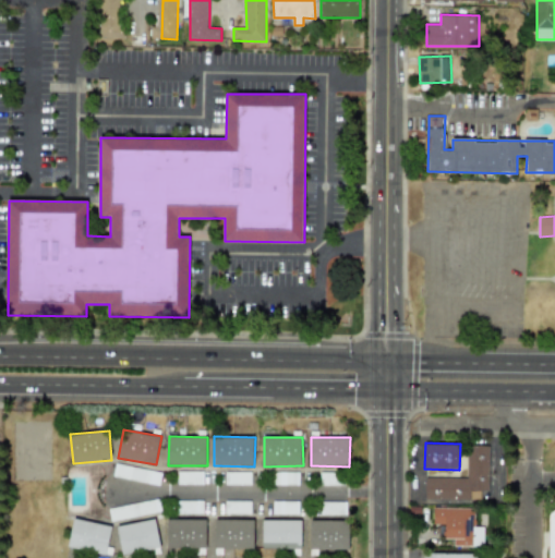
[(490,489),(490,445),(469,445),(468,477),(426,477),(426,498),(482,499),(482,489),(490,489)]
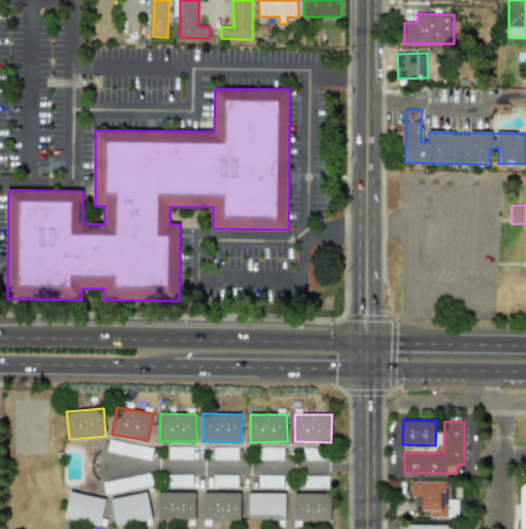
[(151,447),(112,439),(109,450),(148,459),(151,447)]
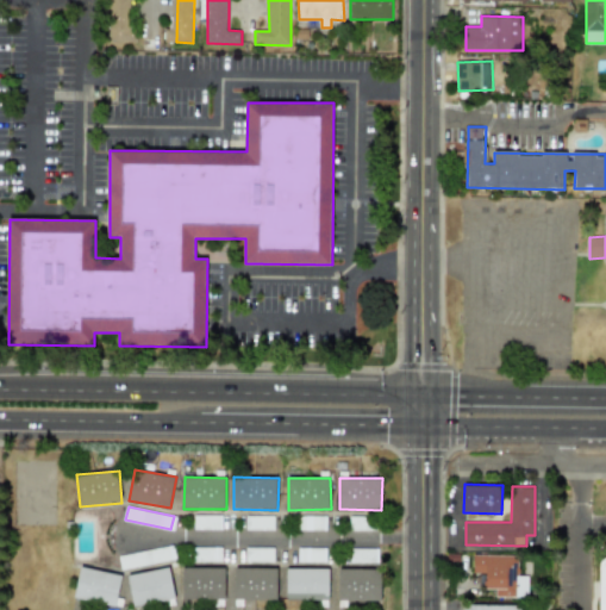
[(197,529),(224,529),(224,516),(197,516),(197,529)]
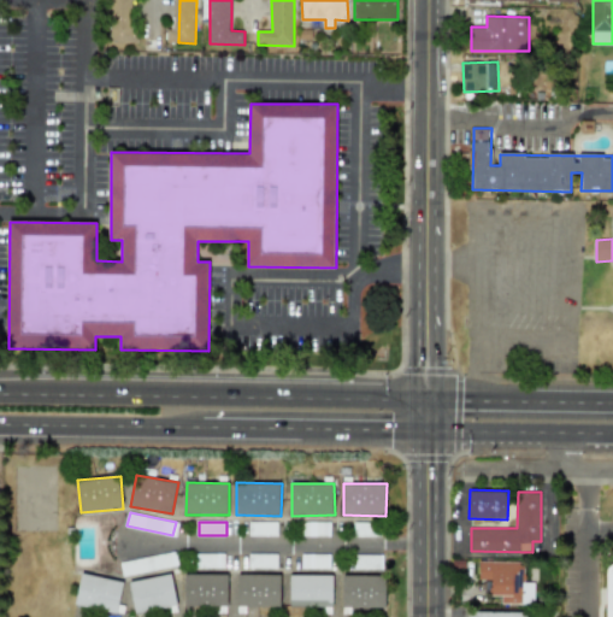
[(278,535),(278,522),(253,522),(253,535),(278,535)]
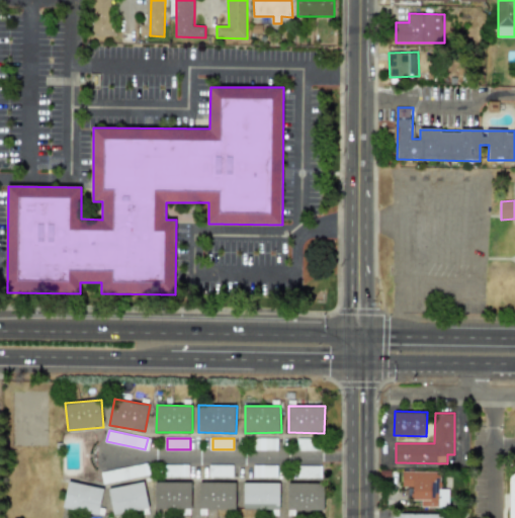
[(278,439),(256,438),(255,449),(278,450),(278,439)]
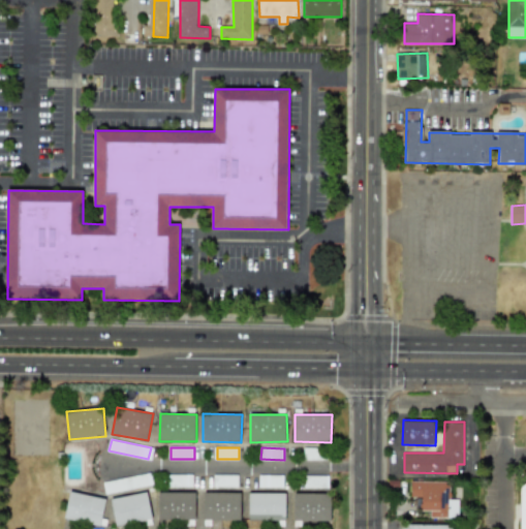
[(305,460),(321,459),(320,447),(305,447),(305,460)]
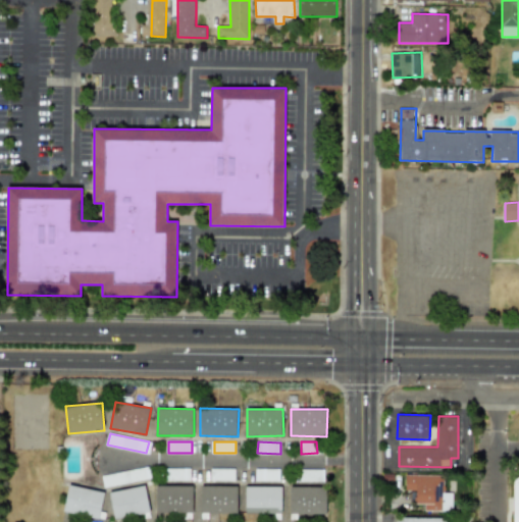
[(153,478),(150,467),(104,476),(107,487),(153,478)]
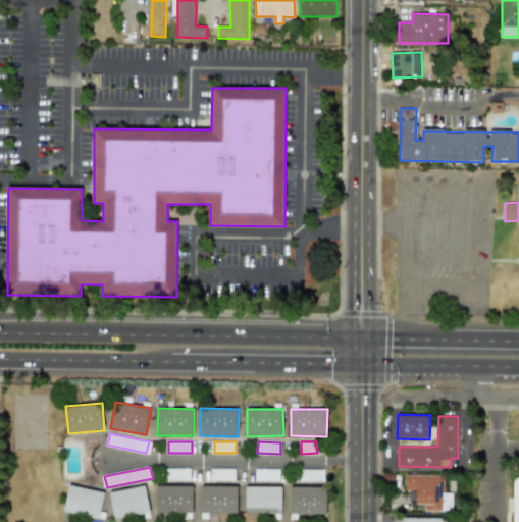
[(191,468),(169,469),(170,480),(191,479),(191,468)]
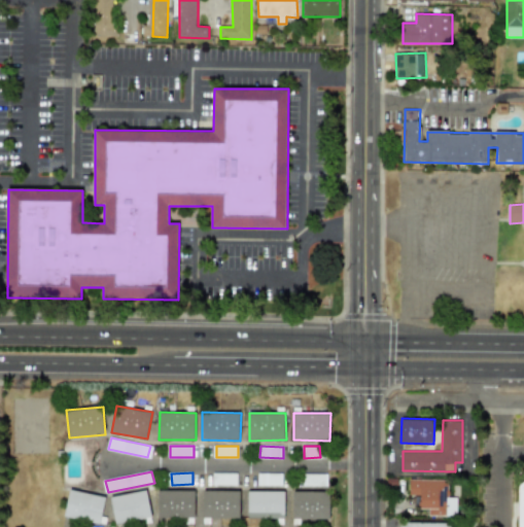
[(238,485),(238,473),(214,473),(214,485),(238,485)]
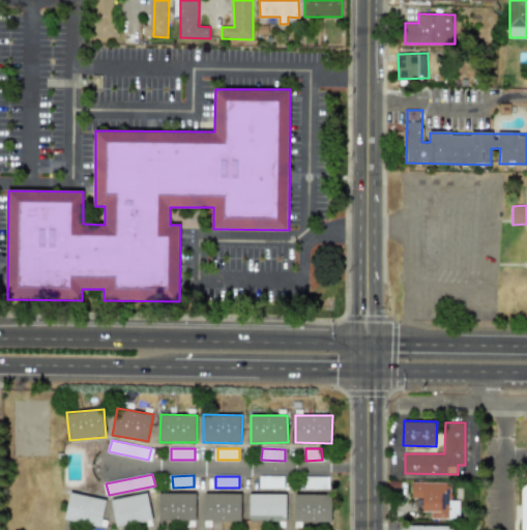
[(285,489),(285,476),(261,476),(261,488),(285,489)]
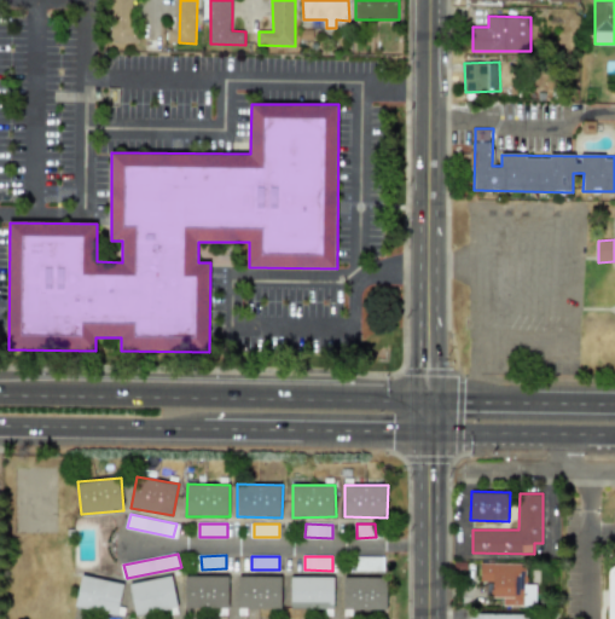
[(386,556),(357,556),(357,570),(386,570),(386,556)]
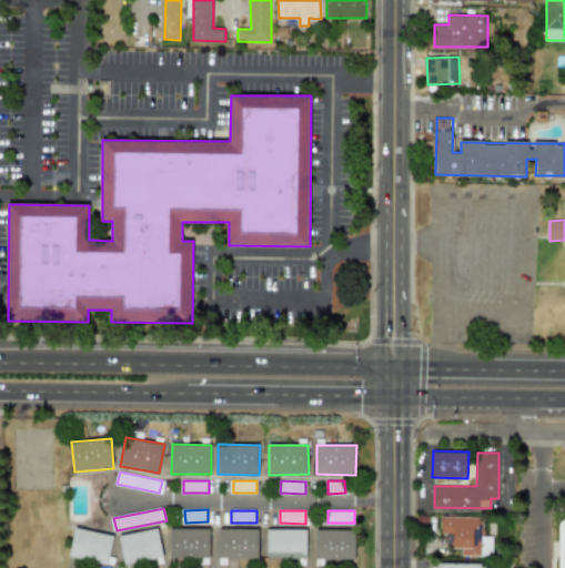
[(493,556),(493,536),(484,536),(484,516),(442,516),(441,534),(453,534),(453,547),(463,547),(463,555),(493,556)]
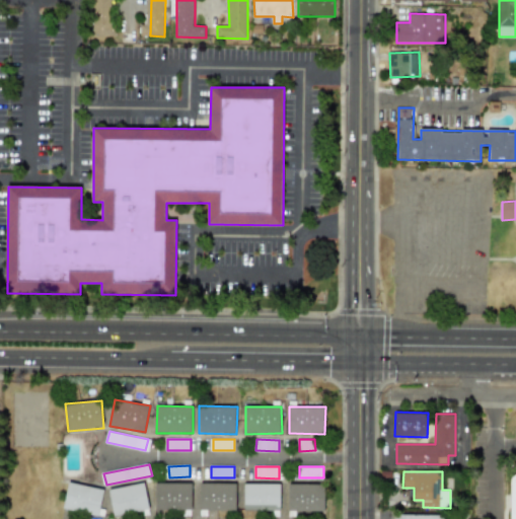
[(99,516),(104,490),(69,483),(64,509),(99,516)]
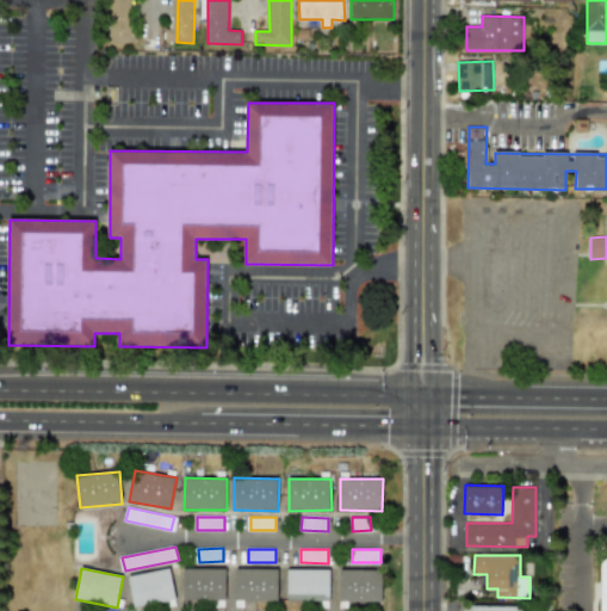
[(135,609),(177,602),(171,568),(129,575),(135,609)]
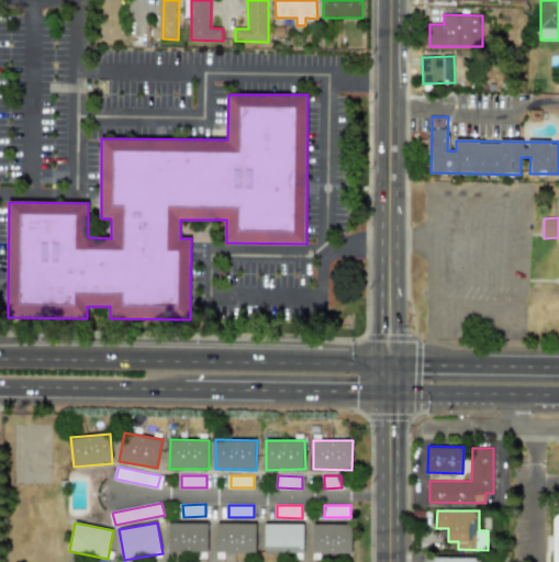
[(209,524),(169,523),(169,552),(209,552),(209,524)]
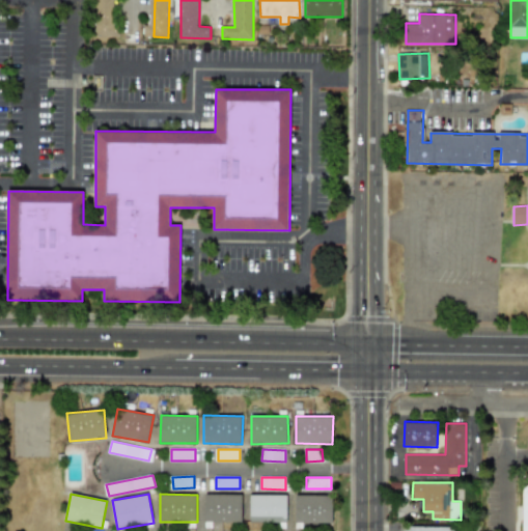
[(243,495),(204,494),(204,522),(243,523),(243,495)]
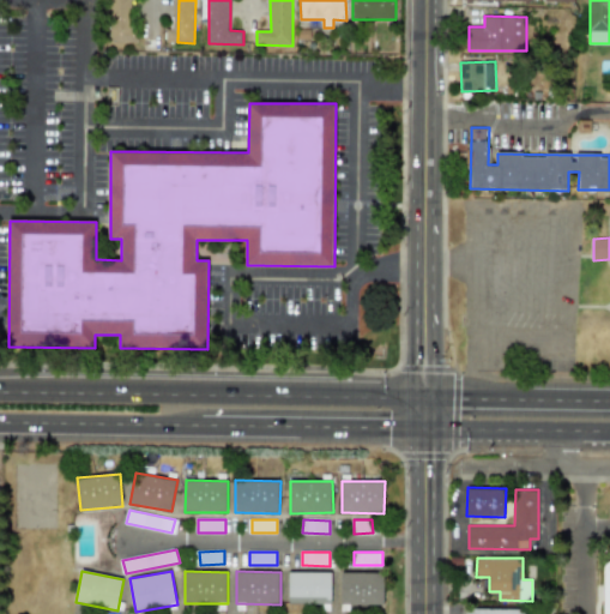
[(332,605),(332,572),(290,571),(289,603),(332,605)]
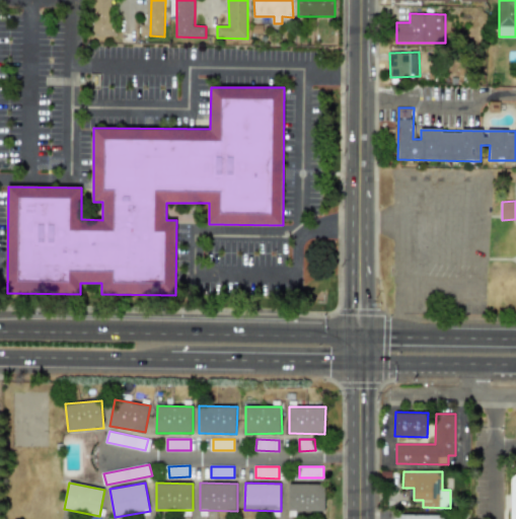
[(324,484),(289,484),(288,511),(324,511),(324,484)]
